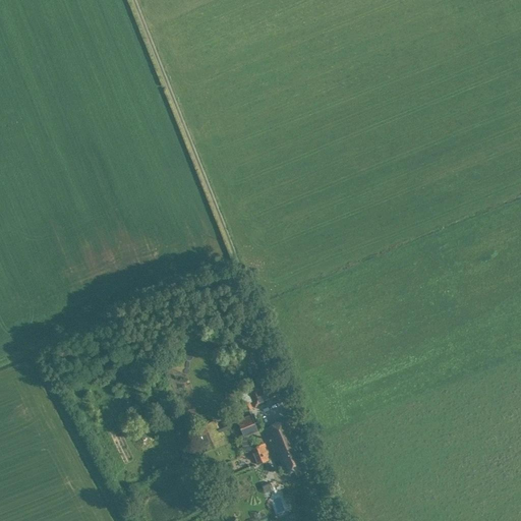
[(242,322),(236,326),(241,333),(246,329),(242,322)]
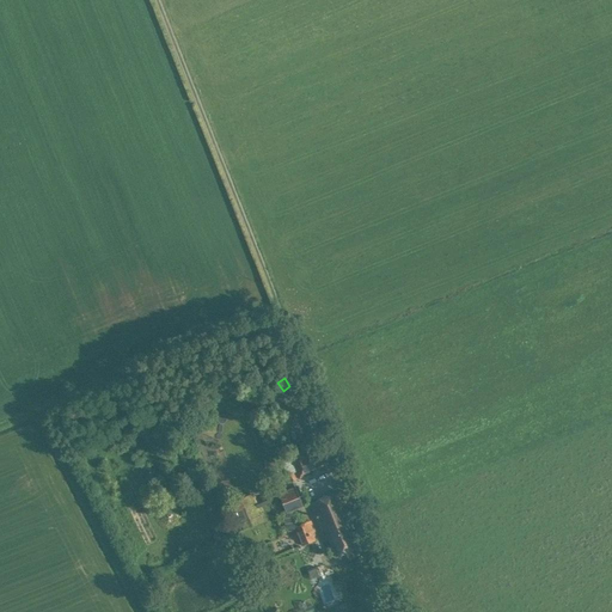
[(219,418),(212,421),(218,432),(224,429),(219,418)]
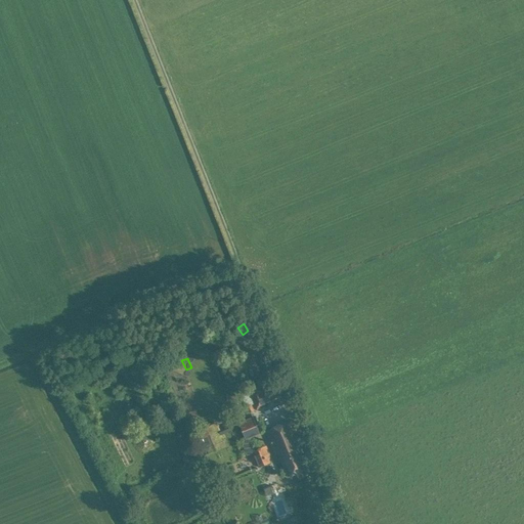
[(249,389),(251,394),(257,407),(260,406),(259,405),(277,397),(278,399),(281,398),(274,383),(261,389),(259,385),(249,389)]
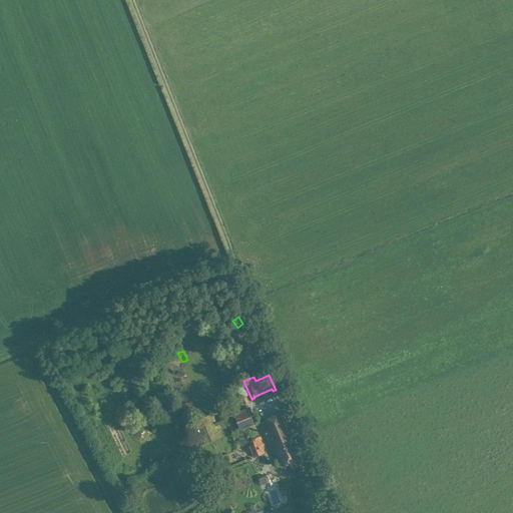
[(192,401),(178,406),(181,415),(195,410),(192,401)]
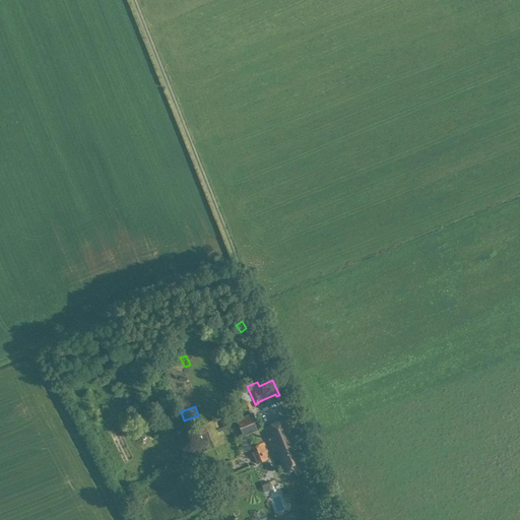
[(242,450),(249,449),(252,457),(254,456),(257,463),(267,460),(264,451),(266,450),(263,442),(253,446),(248,434),(258,430),(252,415),(237,421),(243,436),(242,450)]
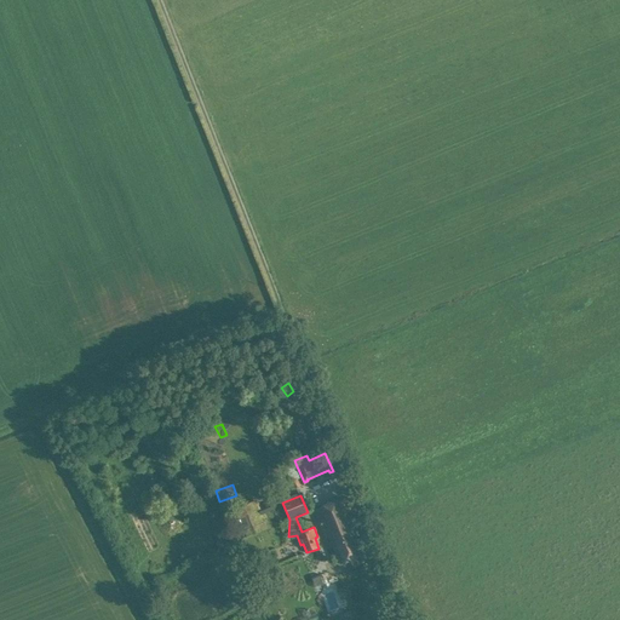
[(314,509),(319,521),(329,547),(333,546),(340,563),(363,554),(356,537),(359,535),(351,516),(349,516),(345,509),(349,509),(344,497),(314,509)]
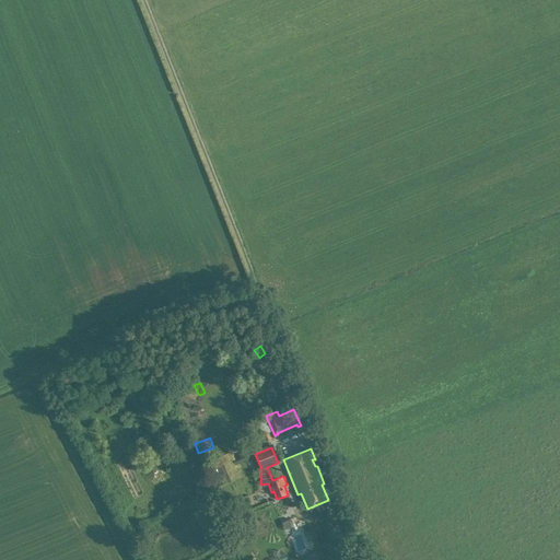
[(231,451),(212,458),(216,467),(221,465),(225,477),(237,471),(233,459),(234,458),(231,451)]
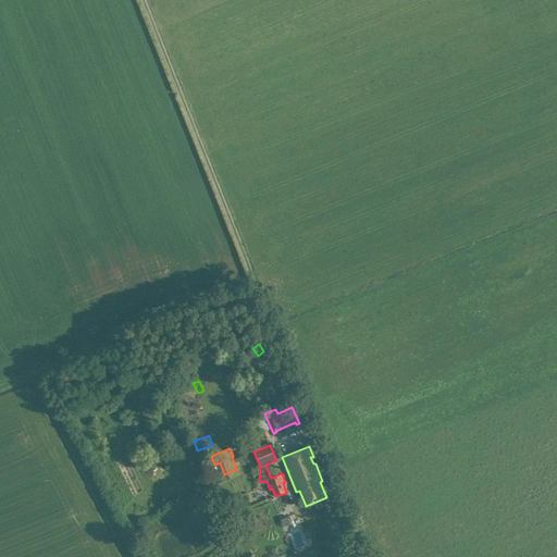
[(196,458),(188,460),(190,467),(198,465),(196,458)]
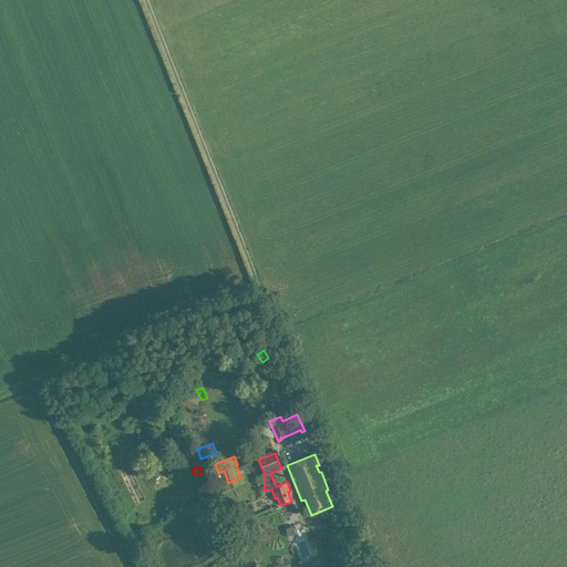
[(285,528),(285,529),(287,536),(287,537),(288,537),(289,537),(296,535),(292,525),(286,527),(285,527),(285,528)]
